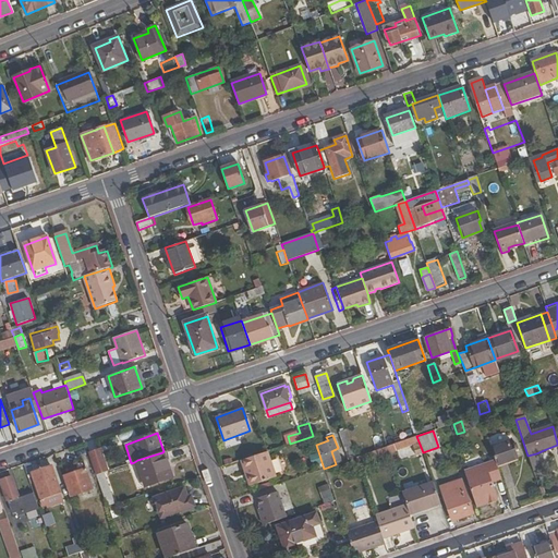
[(416,436),(386,447),(388,453),(410,446),(414,456),(423,452),(416,436)]
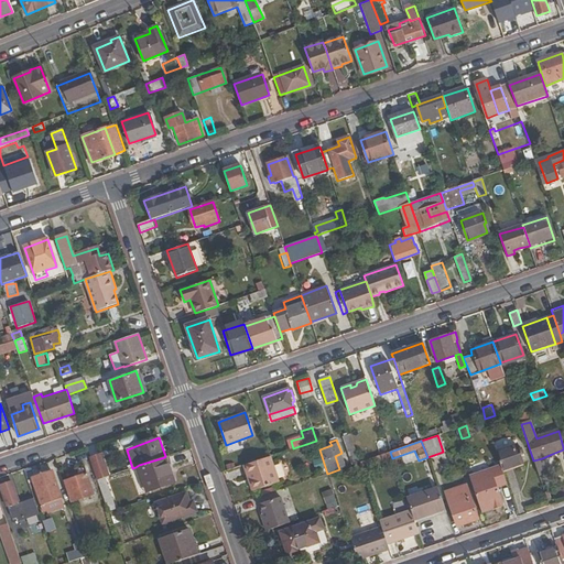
[(517,446),(496,453),(500,466),(502,472),(523,464),(517,446)]
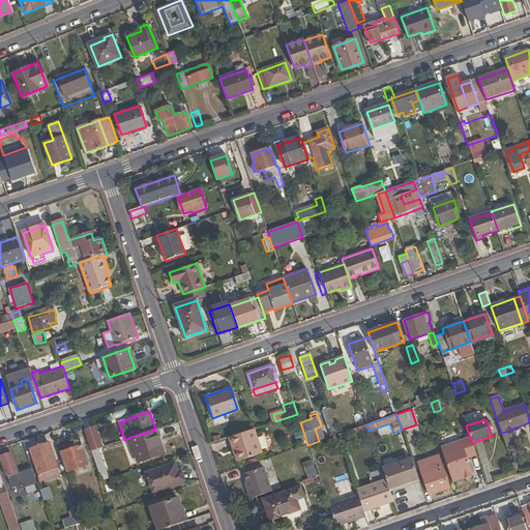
[(327,423),(331,437),(337,435),(334,428),(333,421),(327,423)]
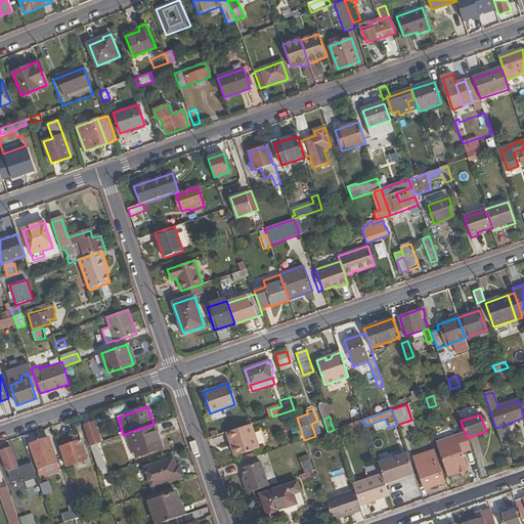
[(346,426),(334,430),(336,435),(364,426),(362,420),(346,426)]
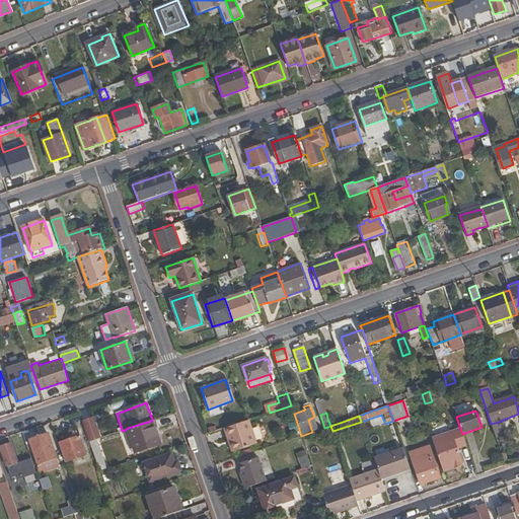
[(83,421),(90,441),(101,437),(94,417),(83,421)]
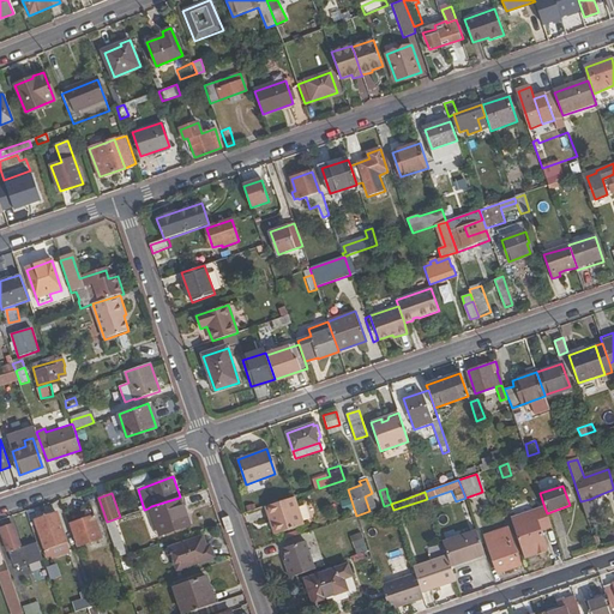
[(190,527),(179,498),(151,506),(161,536),(190,527)]
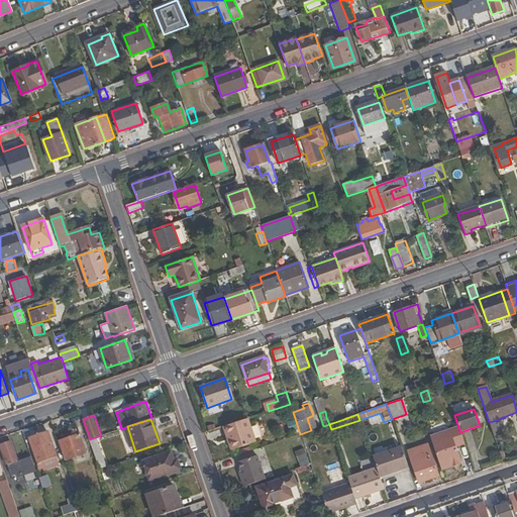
[(246,419),(221,427),(224,436),(227,435),(232,449),(254,442),(246,419)]
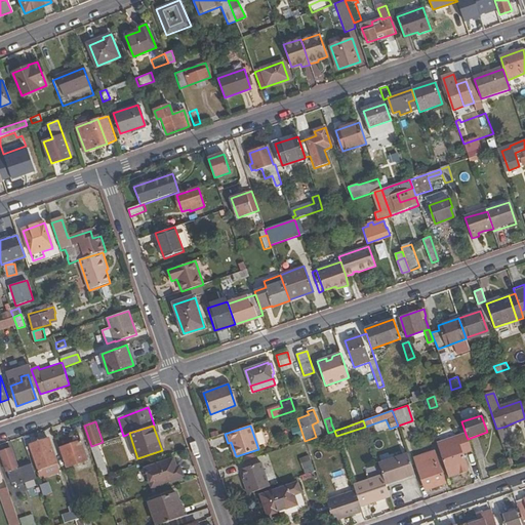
[(505,427),(496,429),(501,444),(510,441),(505,427)]
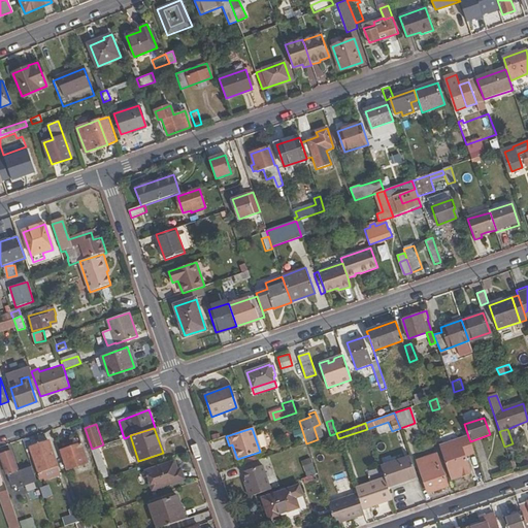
[(138,461),(130,435),(127,437),(135,462),(138,461)]
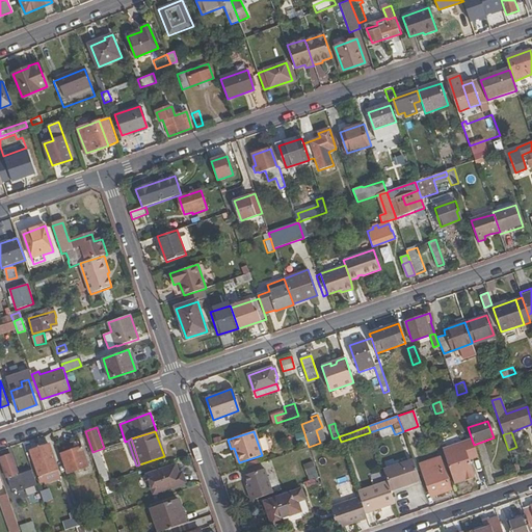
[(474,445),(472,440),(442,450),(454,484),(474,478),(469,463),(472,462),(471,460),(478,457),(474,445)]
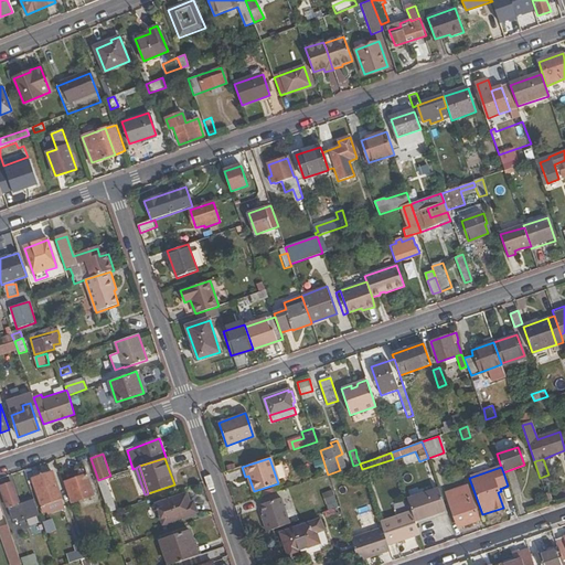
[(52,471),(33,478),(42,504),(61,499),(52,471)]
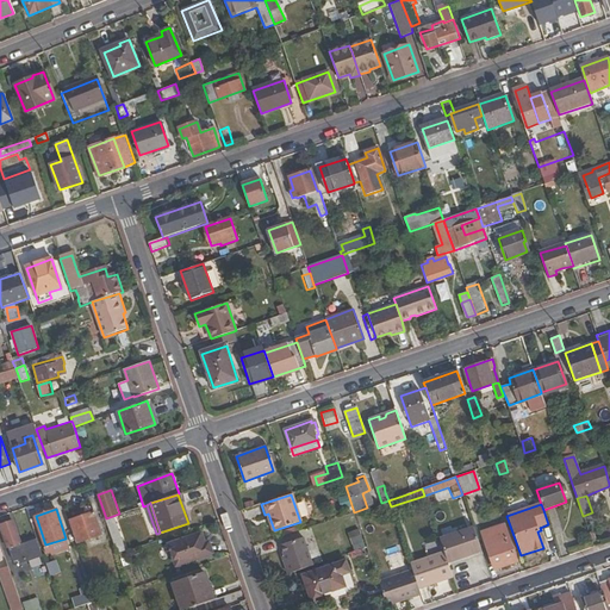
[(79,541),(103,534),(95,512),(72,521),(79,541)]
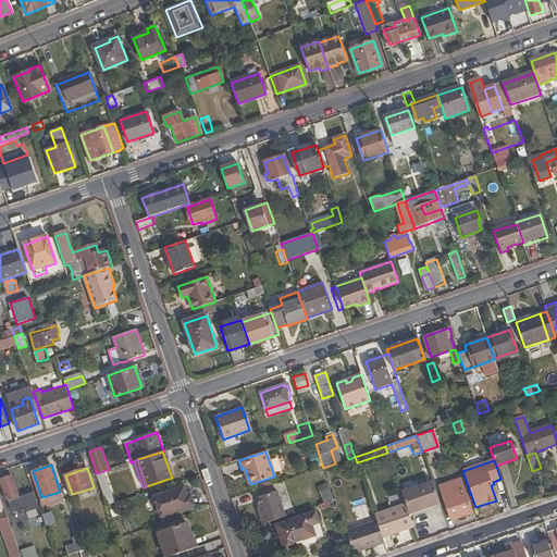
[(17,512),(38,506),(33,491),(17,496),(11,475),(0,480),(11,510),(16,508),(17,512)]
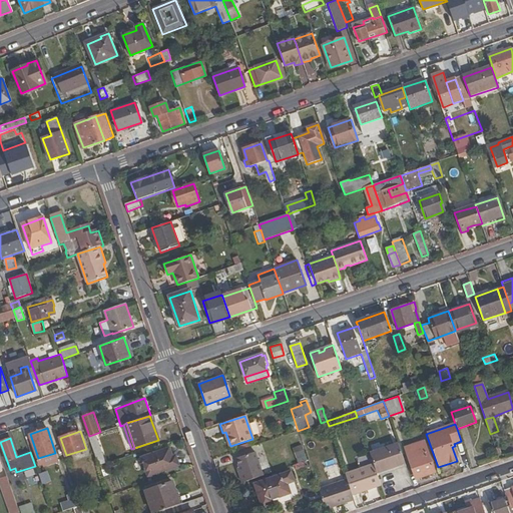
[(99,465),(106,464),(101,439),(94,440),(99,465)]
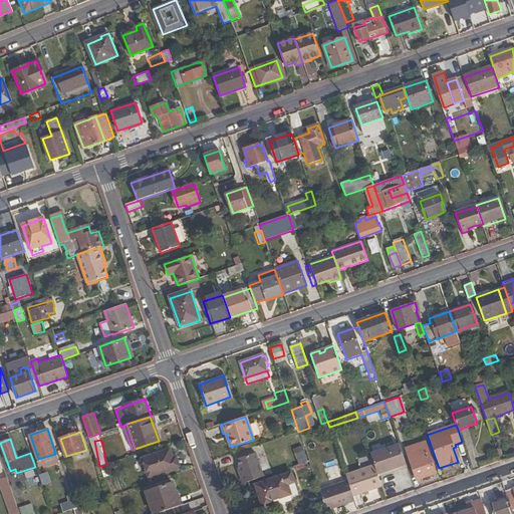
[(425,443),(406,449),(417,479),(436,473),(425,443)]
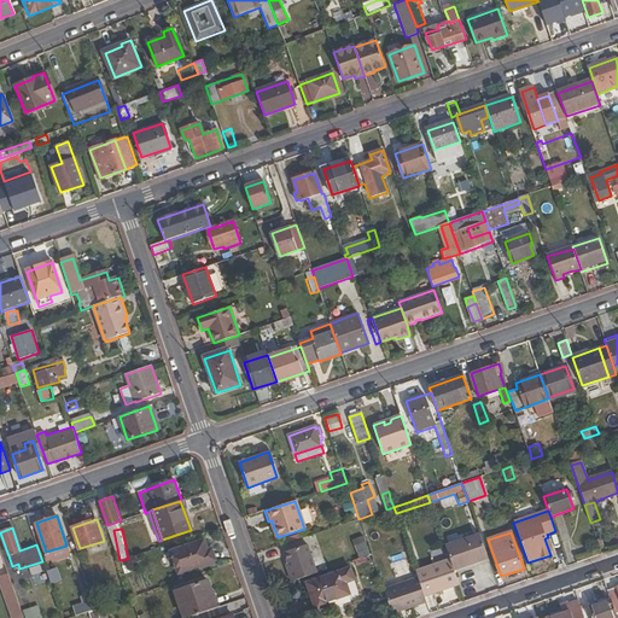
[(447,549),(450,560),(455,573),(489,561),(481,537),(447,549)]
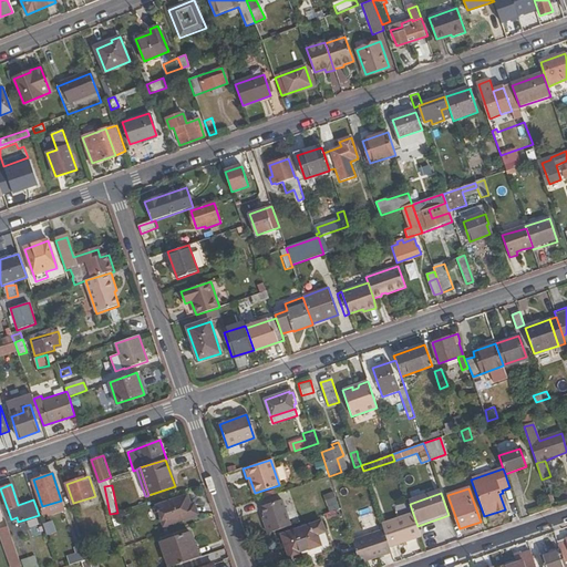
[(193,515),(186,496),(157,506),(164,525),(193,515)]
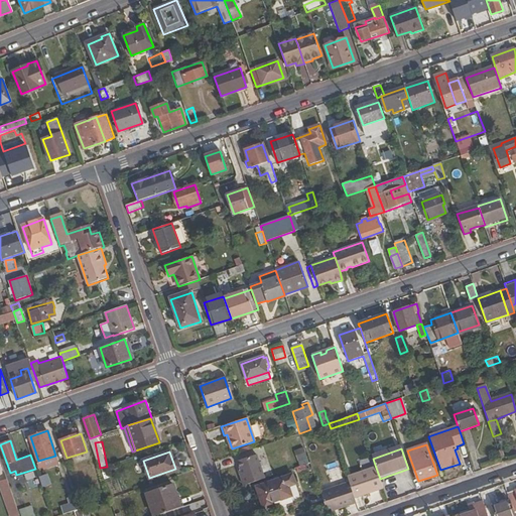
[(239,477),(243,487),(264,480),(256,456),(237,462),(239,469),(242,476),(239,477)]
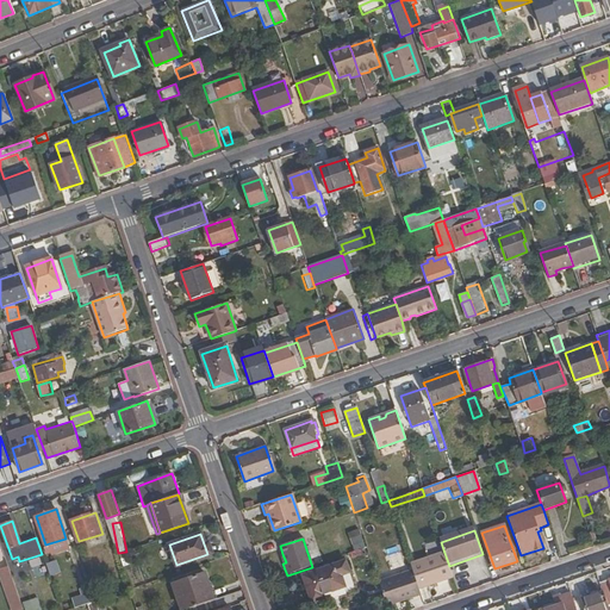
[(418,590),(453,578),(449,566),(444,553),(410,565),(412,570),(418,590)]
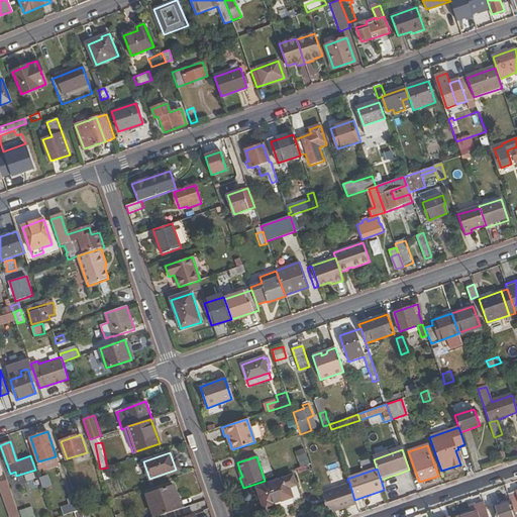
[(328,472),(332,481),(339,478),(335,470),(328,472)]
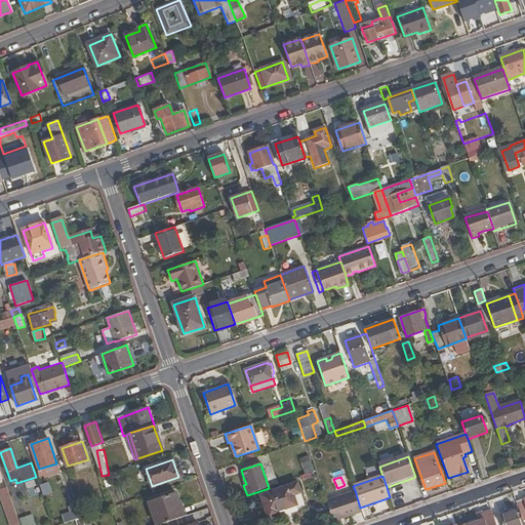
[(9,495),(5,482),(0,484),(0,492),(2,497),(9,495)]
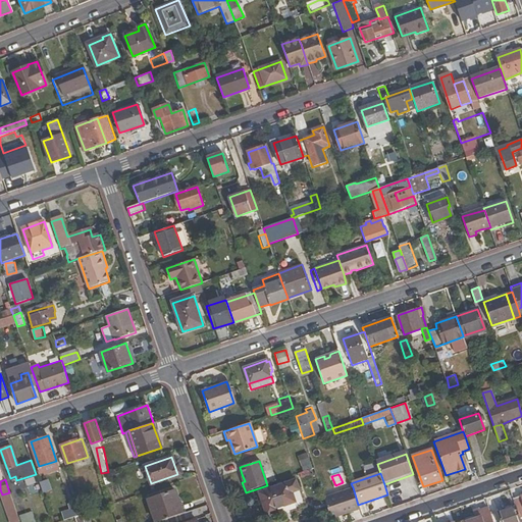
[(276,516),(300,508),(298,501),(296,501),(292,491),(299,489),(296,479),(259,492),(266,515),(274,512),(276,516)]
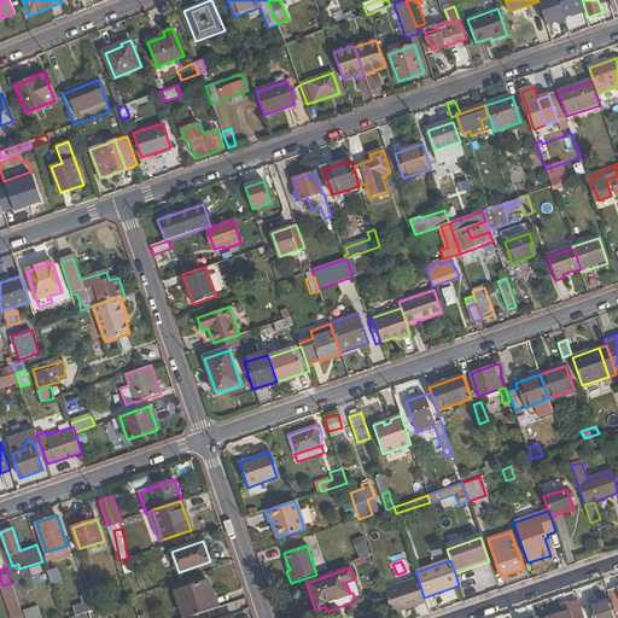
[(383,589),(392,614),(426,602),(424,598),(418,577),(383,589)]
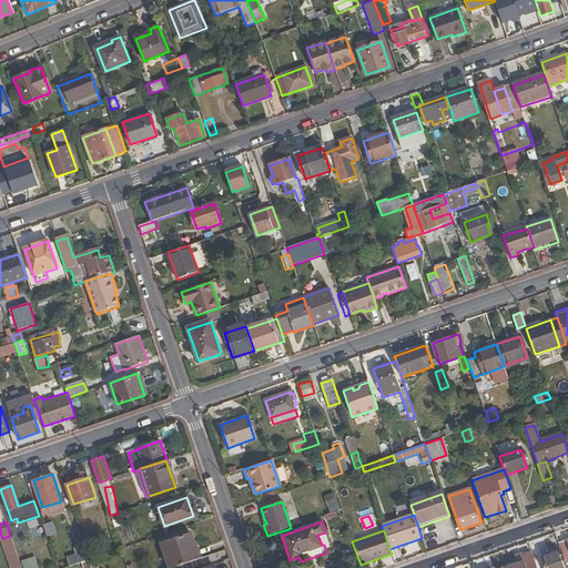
[(161,543),(168,567),(170,567),(173,567),(182,565),(190,561),(200,558),(192,533),(161,543)]
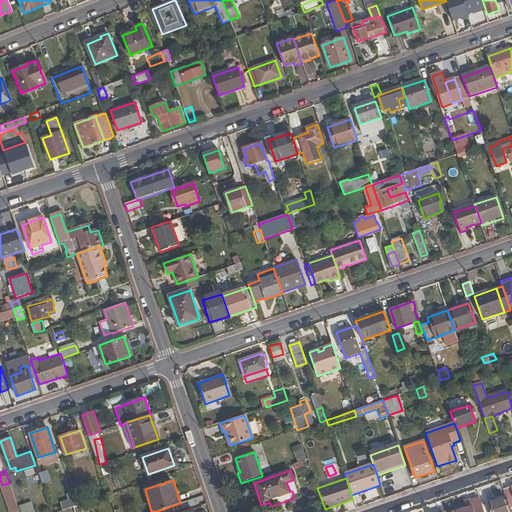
[(511,486),(503,489),(506,498),(510,508),(511,507),(511,486)]
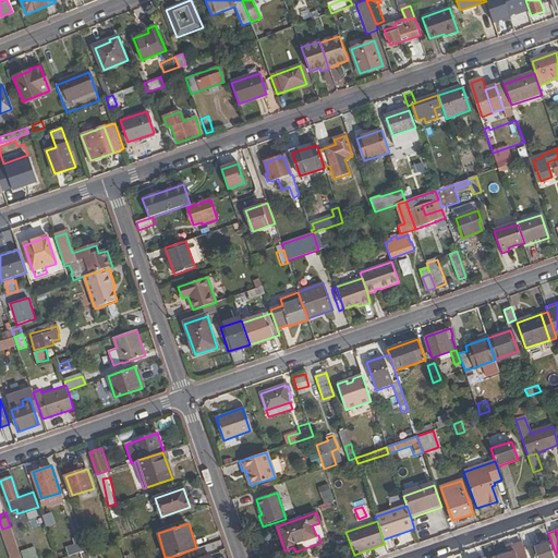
[(67,552),(69,556),(87,549),(85,544),(83,536),(72,541),(75,548),(67,552)]
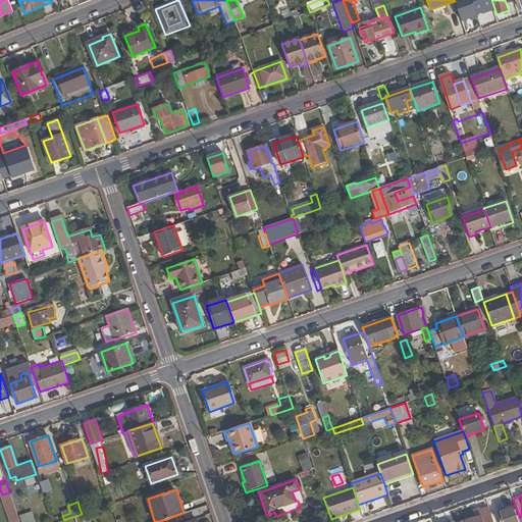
[(80,509),(82,514),(92,511),(90,506),(80,509)]
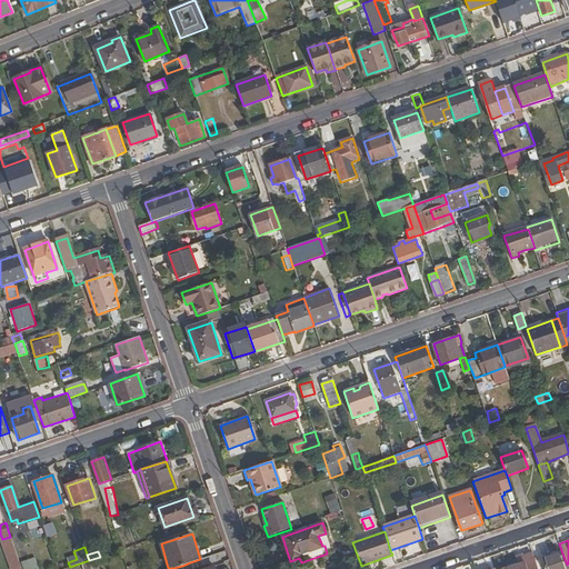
[(193,568),(218,561),(215,553),(200,559),(190,562),(191,568),(193,568)]
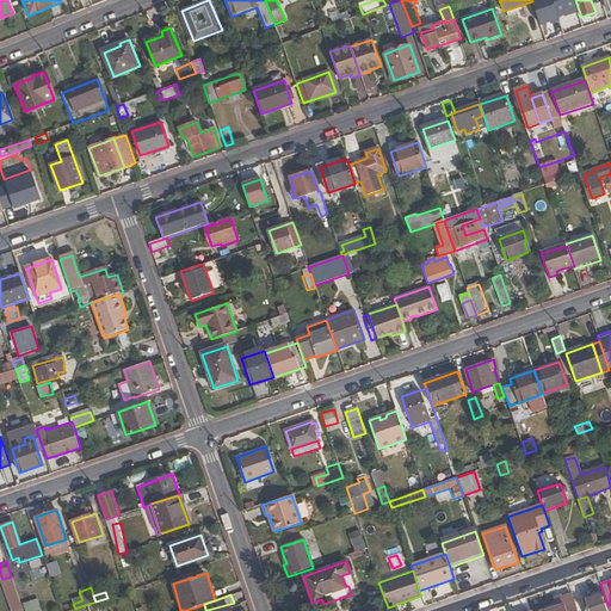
[(609,610),(609,606),(604,594),(581,602),(584,610),(609,610)]
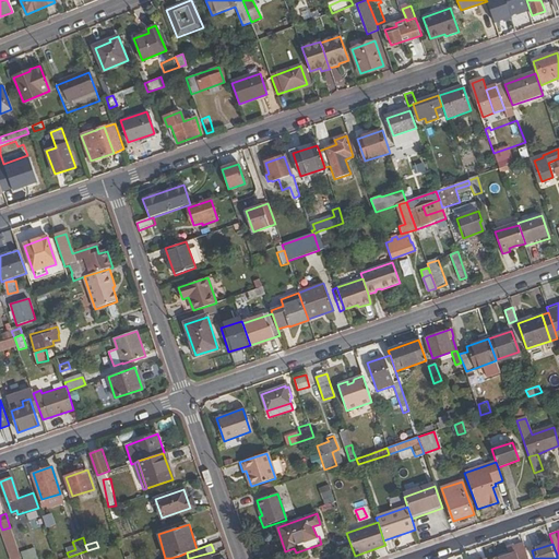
[(499,558),(526,558),(524,550),(522,545),(506,550),(508,556),(499,558)]
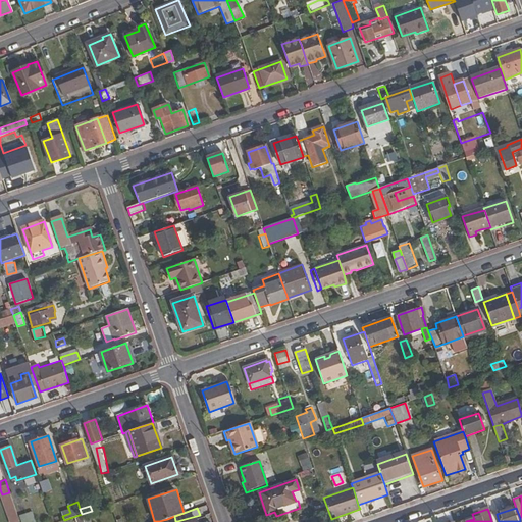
[(34,521),(31,512),(17,517),(19,521),(34,521)]
